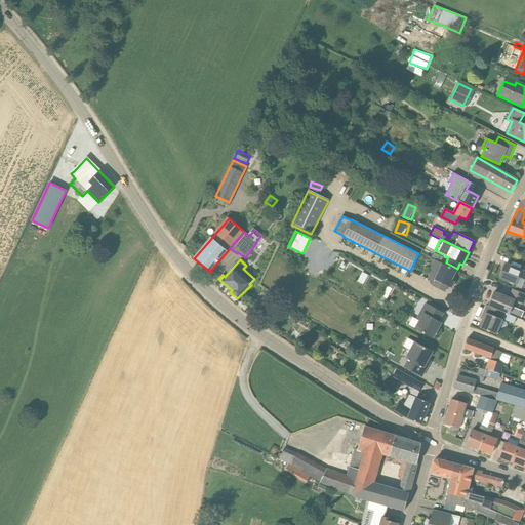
[(433,285),(432,286),(444,292),(447,286),(451,288),(454,281),(451,280),(456,271),(443,264),(442,264),(434,280),(435,280),(433,285)]
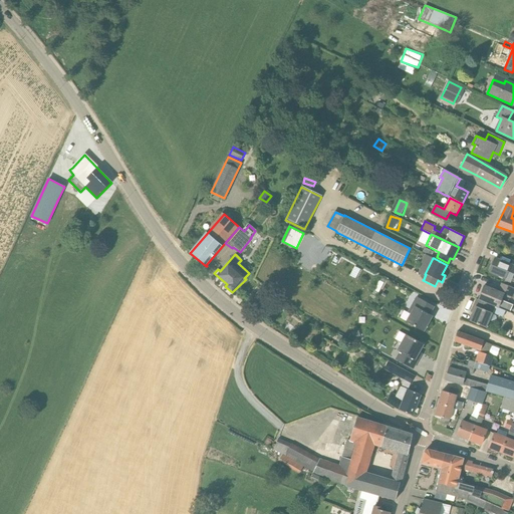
[(513,266),(495,259),(490,272),(511,279),(513,272),(513,266)]
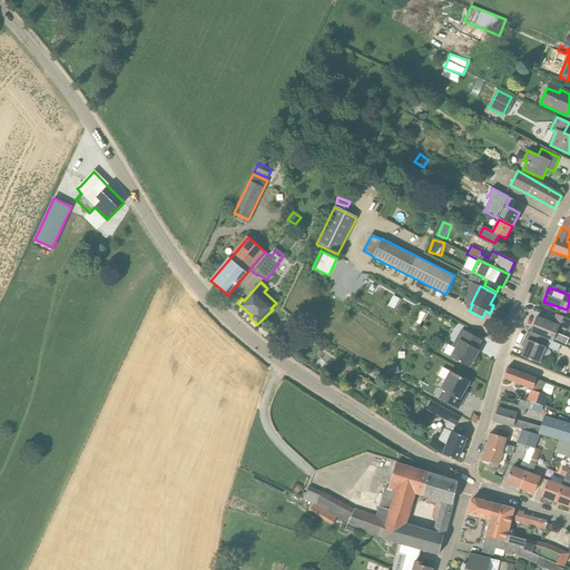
[(423,323),(429,310),(421,307),(416,321),(423,323)]
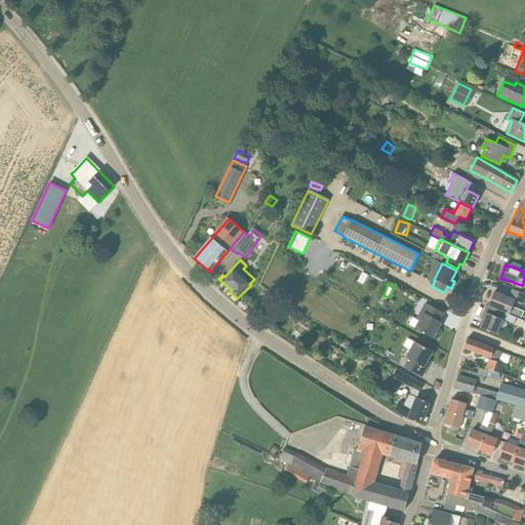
[(488,307),(505,313),(521,319),(524,312),(511,307),(514,299),(523,304),(524,297),(524,293),(512,289),(509,297),(494,291),(488,307)]
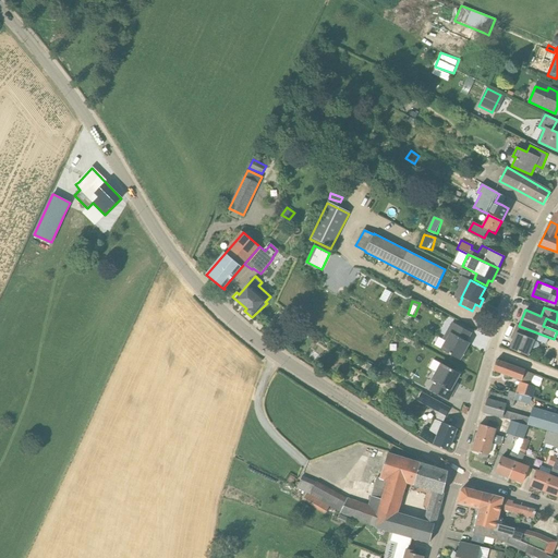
[(471,332),(452,323),(448,332),(450,334),(441,350),(459,360),(465,349),(462,347),(471,332)]
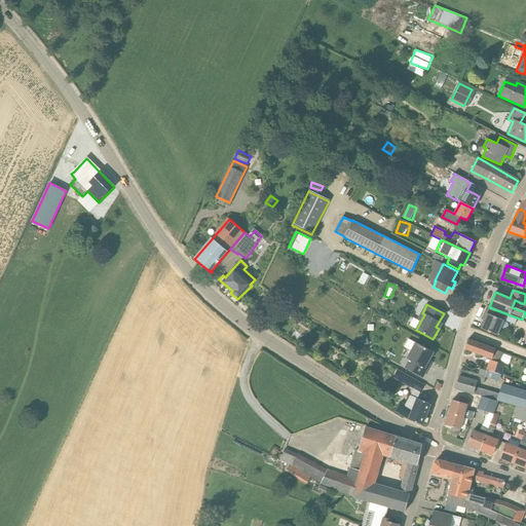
[(496,336),(499,328),(502,329),(504,329),(506,329),(508,327),(508,325),(506,324),(505,323),(502,321),(505,313),(489,307),(480,329),(496,336)]
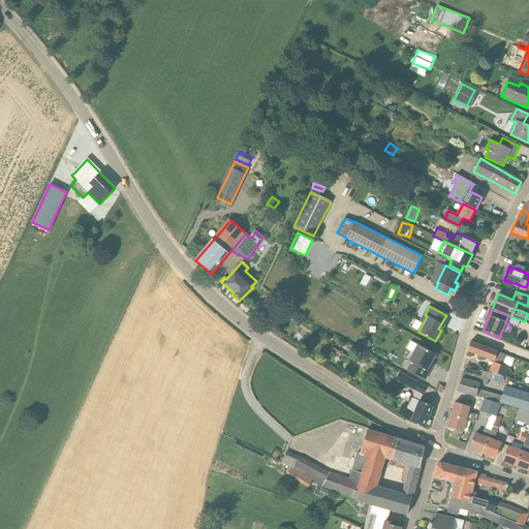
[(504,377),(507,367),(502,365),(505,354),(497,351),(470,341),(467,350),(493,359),(489,372),(504,377)]
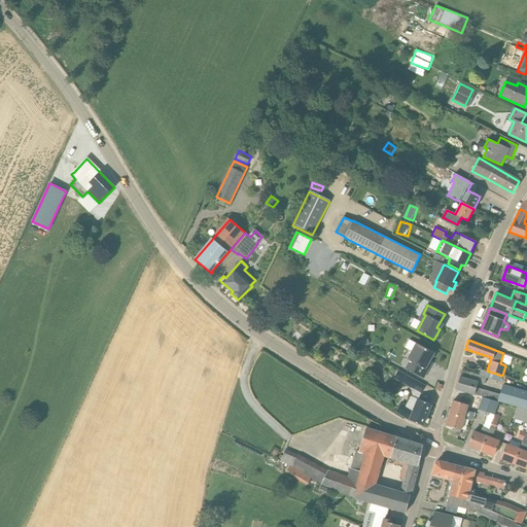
[(406,370),(423,379),(429,367),(426,366),(433,353),(417,344),(412,352),(415,353),(411,361),(410,360),(407,366),(407,367),(406,370)]
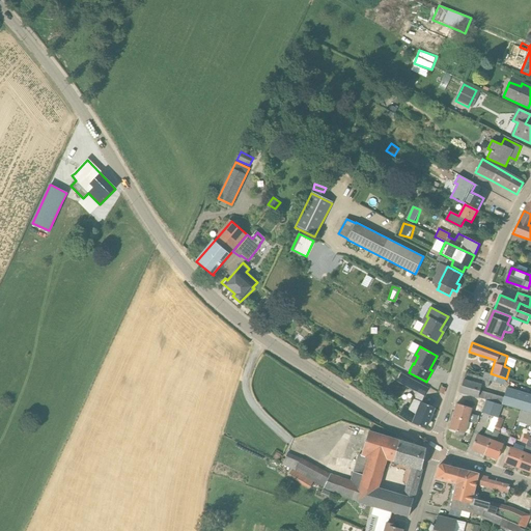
[(464,380),(459,393),(477,397),(502,403),(521,410),(530,413),(530,394),(507,388),(504,397),(480,390),(479,391),(481,385),(487,387),(490,381),(504,385),(506,379),(491,373),(483,371),(482,378),(466,372),(464,380)]
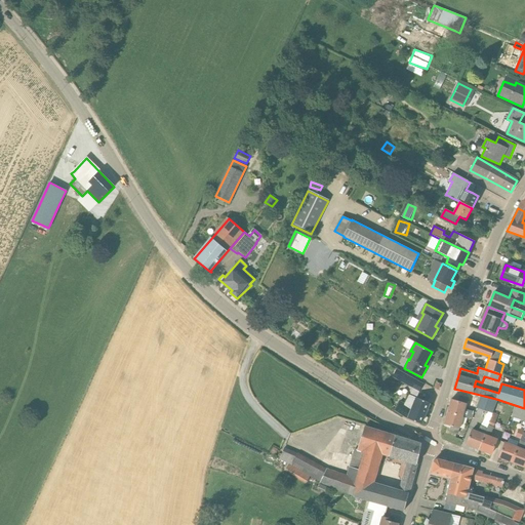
[(392,377),(418,392),(423,385),(397,369),(392,377)]
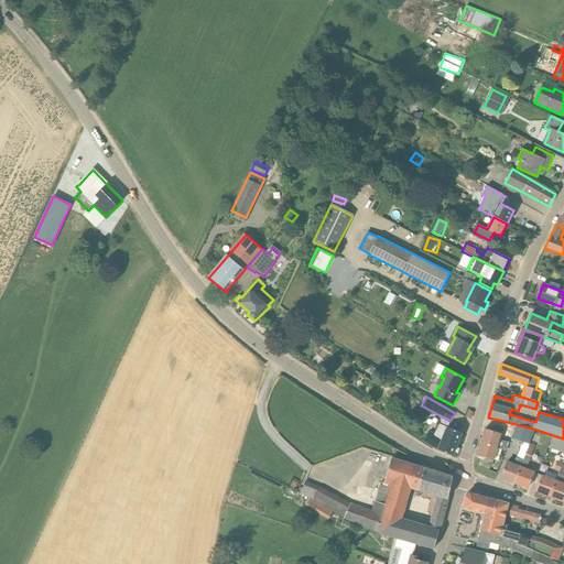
[(461,433),(447,427),(438,424),(433,435),(429,431),(424,441),(438,449),(452,455),(461,433)]
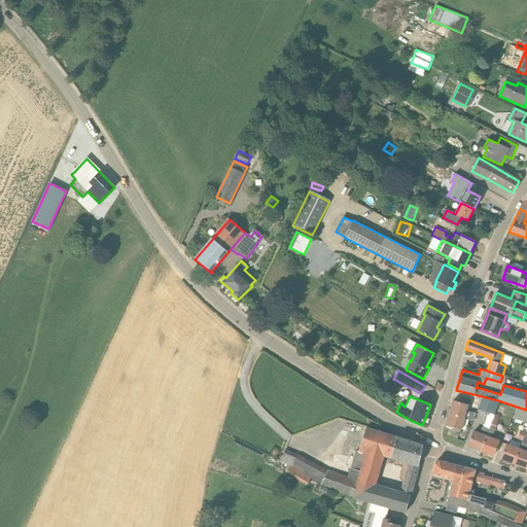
[(453,400),(450,414),(464,418),(464,417),(473,420),(476,414),(466,411),(469,400),(461,397),(460,402),(453,400)]
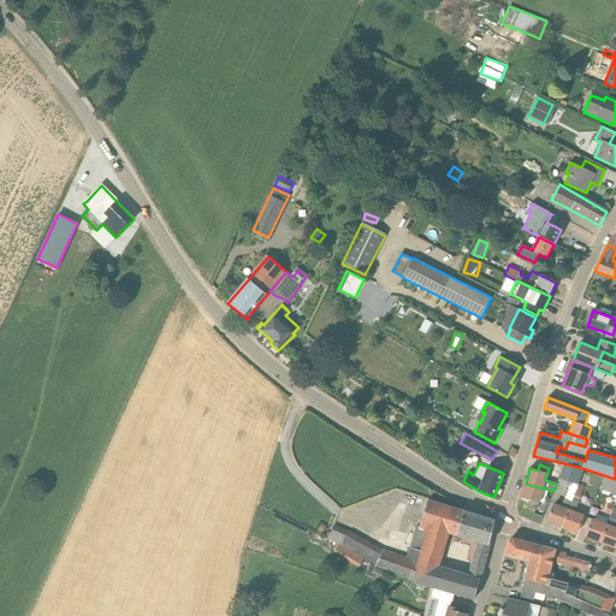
[(578,485),(582,471),(563,465),(558,478),(578,485)]
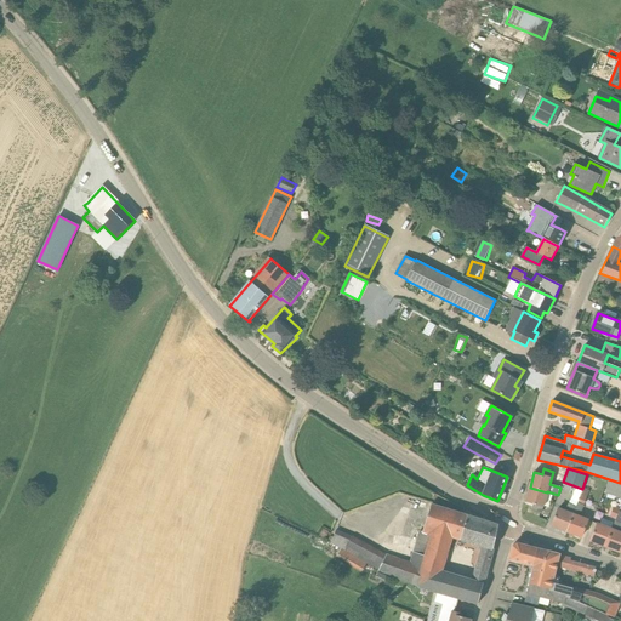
[(620,510),(620,483),(609,479),(604,494),(620,497),(620,506),(620,510)]
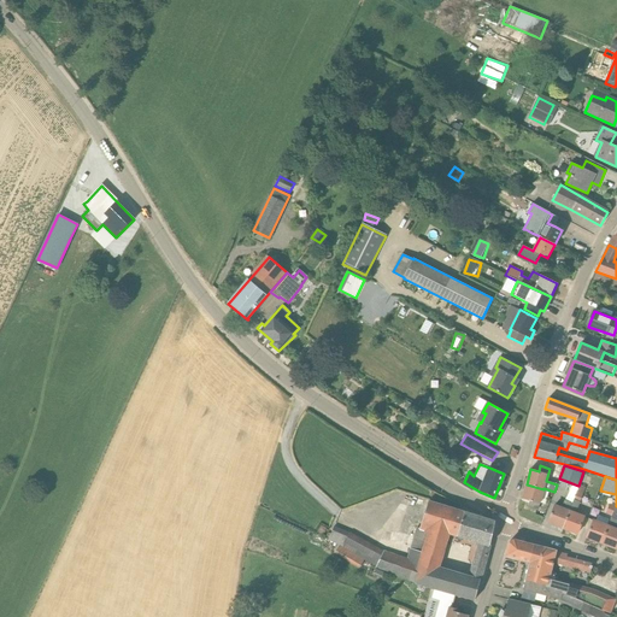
[(527,485),(524,491),(522,499),(529,501),(528,507),(538,510),(544,489),(527,485)]
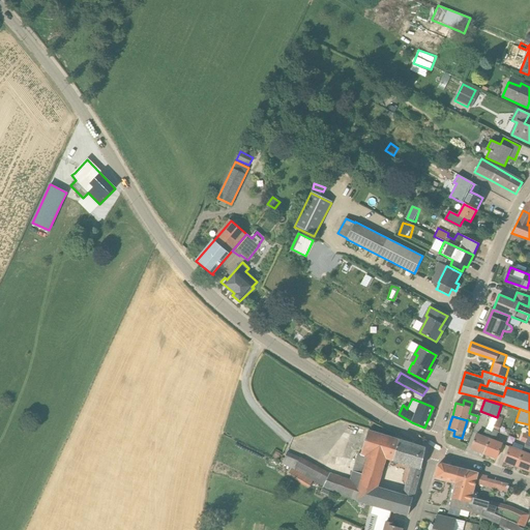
[(492,433),(483,453),(496,459),(501,444),(494,441),(497,432),(500,424),(495,422),(492,430),(492,433)]
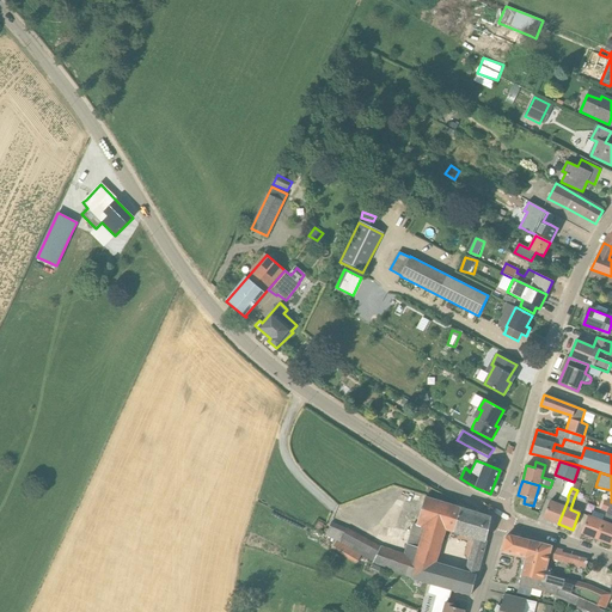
[(560,496),(557,503),(550,501),(544,518),(558,524),(568,500),(560,496)]
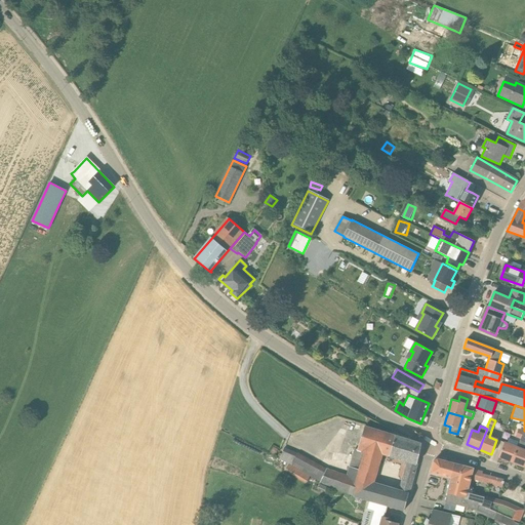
[(404,511),(411,486),(416,463),(421,444),(364,427),(358,450),(354,449),(346,475),(341,491),(347,494),(354,496),(354,497),(365,500),(388,507),(388,506),(404,511)]
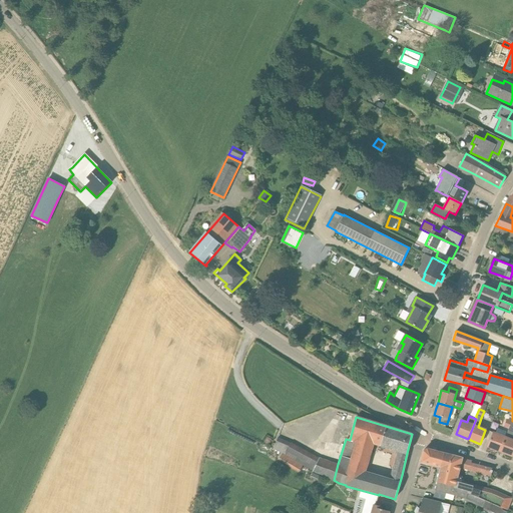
[(506,419),(503,427),(508,429),(512,421),(506,419)]
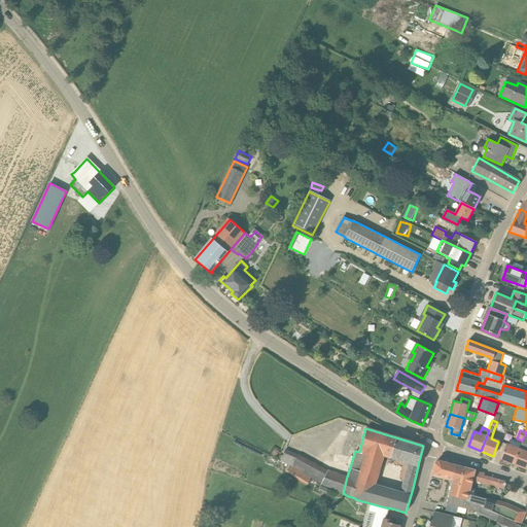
[(514,464),(526,468),(526,467),(526,444),(522,443),(519,450),(514,464)]
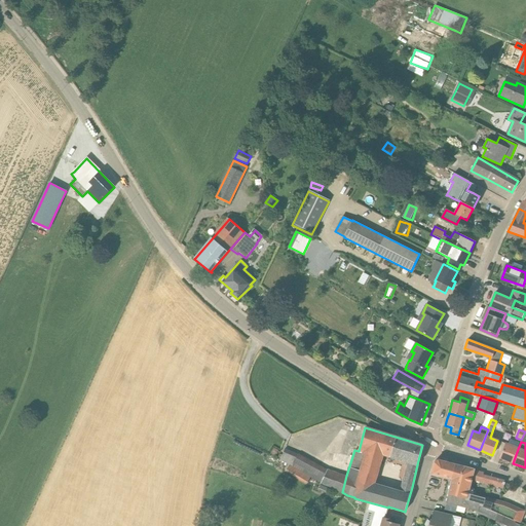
[(505,444),(500,458),(513,463),(518,449),(505,444)]
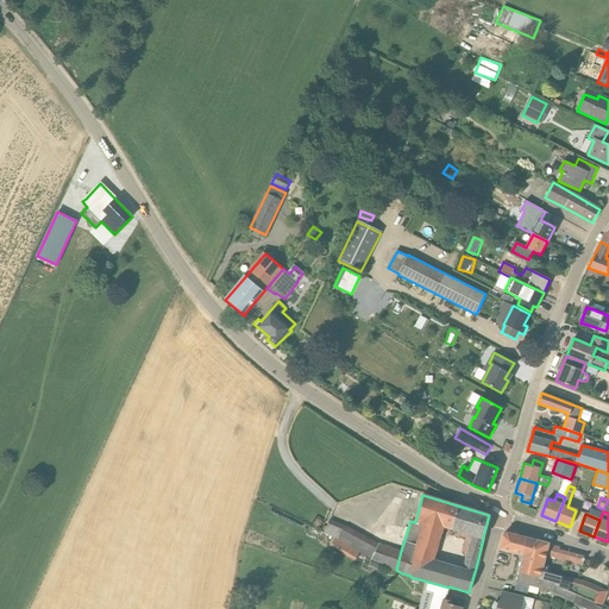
[(330,520),(325,532),(324,533),(339,540),(371,559),(380,544),(345,525),(330,520)]
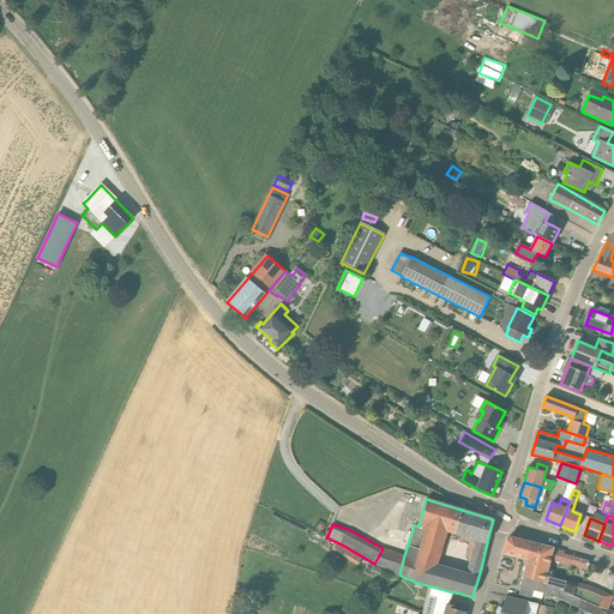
[(528,560),(533,542),(511,536),(507,540),(504,553),(528,560)]
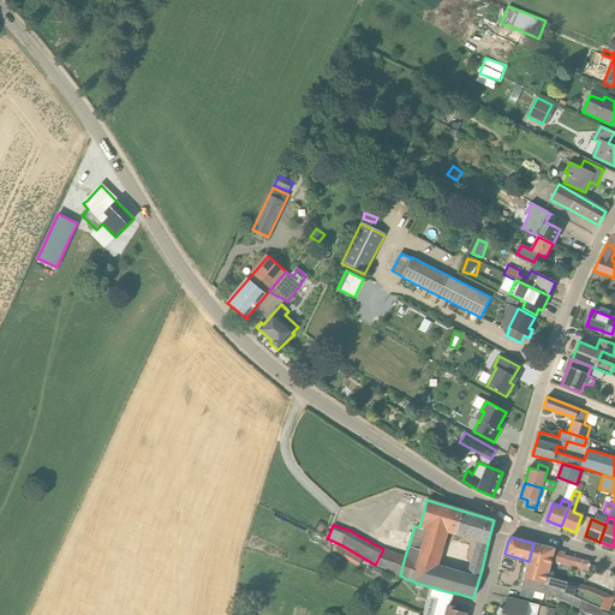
[(538,592),(541,584),(531,580),(541,545),(533,543),(529,561),(521,587),(524,589),(523,596),(531,598),(533,591),(538,592)]
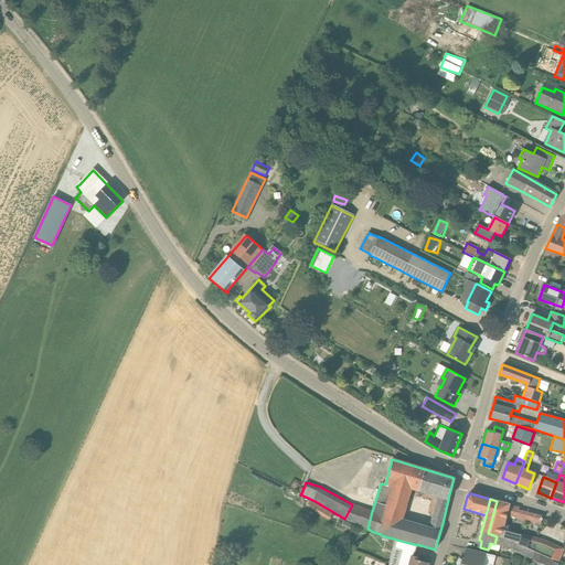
[(516,534),(502,530),(505,515),(540,524),(539,528),(540,528),(543,516),(530,513),(519,510),(519,508),(509,505),(509,504),(497,501),(488,533),(497,536),(514,542),(552,558),(557,562),(563,548),(557,546),(556,547),(542,542),(528,537),(528,535),(518,532),(516,534)]
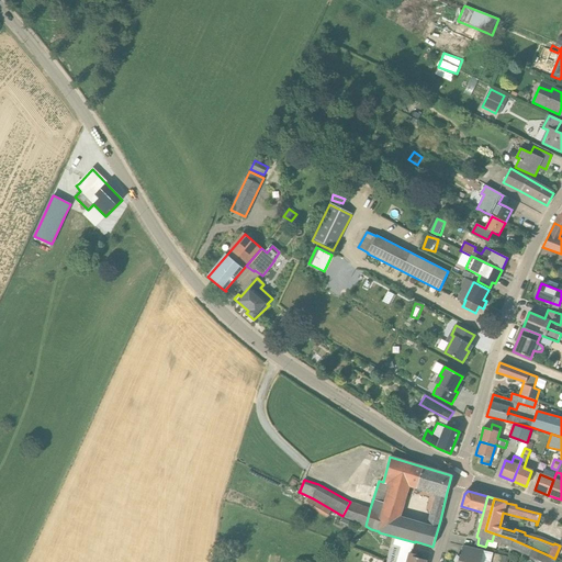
[(494,534),(492,541),(510,547),(509,548),(540,561),(554,561),(555,561),(548,558),(549,555),(512,539),(494,534)]
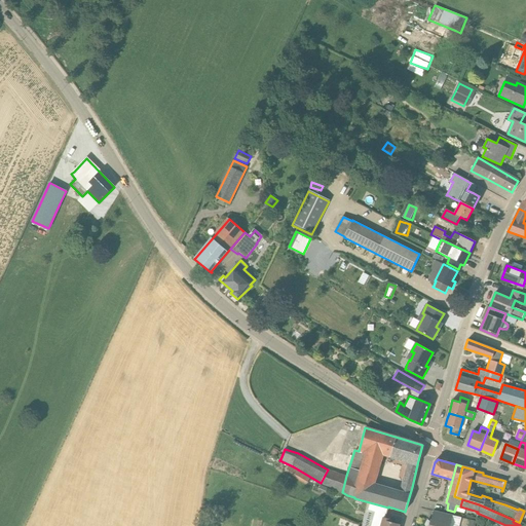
[(373,525),(398,525),(399,524),(390,522),(391,520),(383,518),(384,516),(385,516),(388,508),(366,501),(365,504),(373,508),(371,512),(377,514),(373,525)]
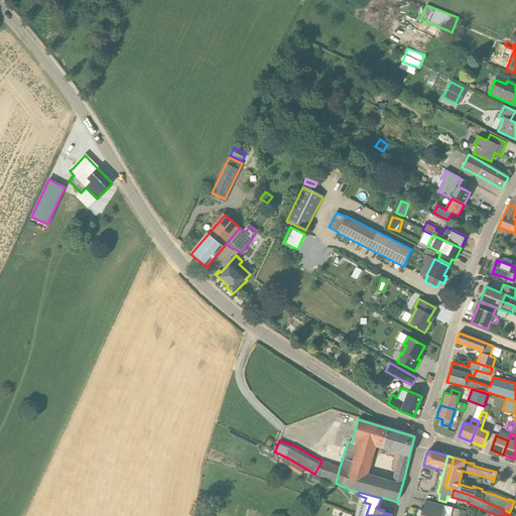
[(420,515),(440,515),(443,506),(424,501),(423,510),(422,510),(420,515)]
